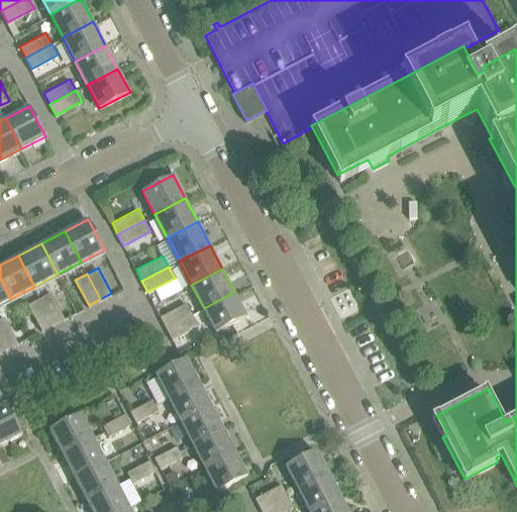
[(0,304),(10,299),(0,278),(0,304)]
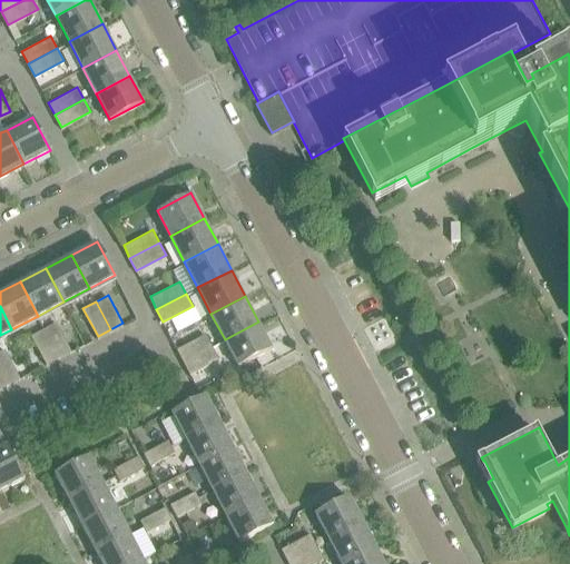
[(43,328),(59,356),(71,350),(57,322),(43,328)]
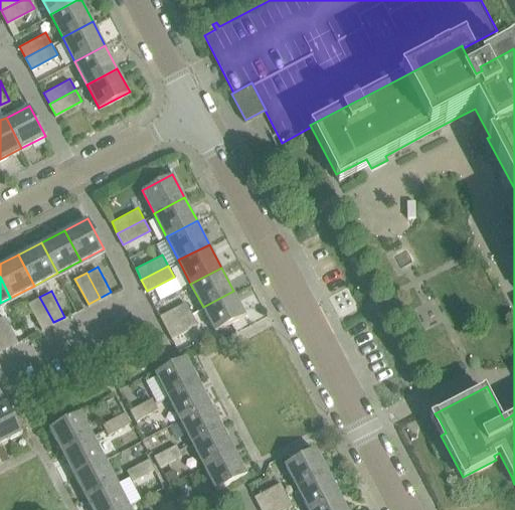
[(233,291),(203,307),(215,330),(245,314),(233,291)]
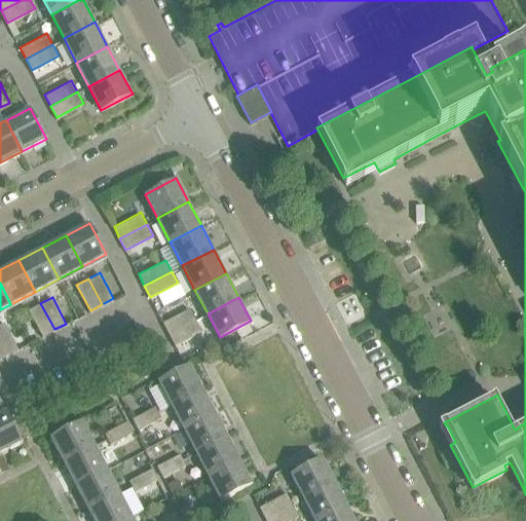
[(54,329),(40,303),(29,309),(43,335),(54,329)]
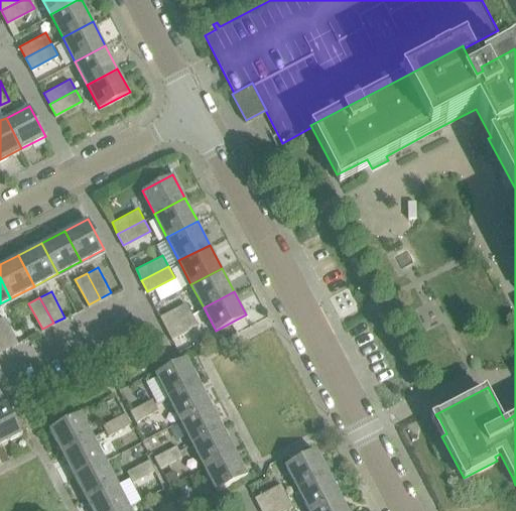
[(166,327),(191,312),(186,301),(160,314),(166,327)]
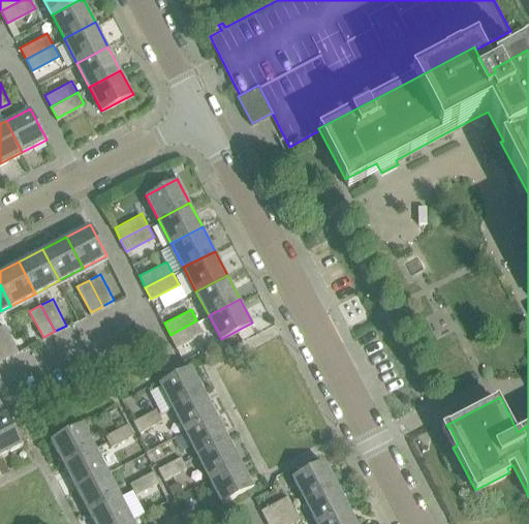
[(196,320),(170,335),(176,346),(203,332),(196,320)]
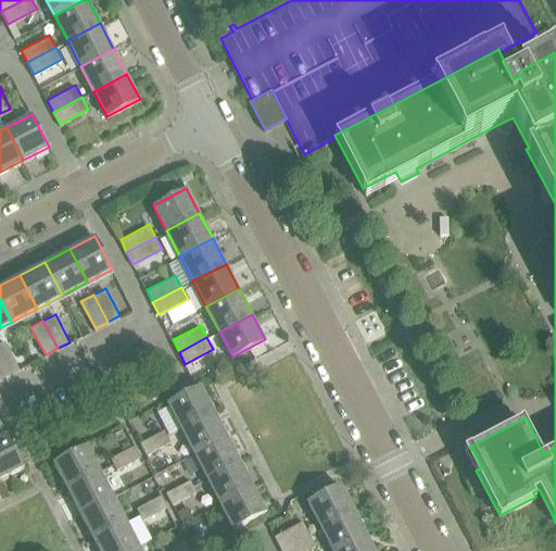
[(20,368),(5,340),(0,342),(0,360),(8,375),(20,368)]
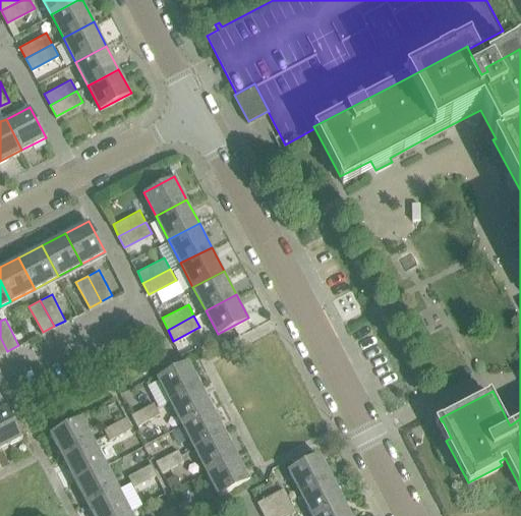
[(169,400),(200,384),(187,360),(157,377),(169,400)]
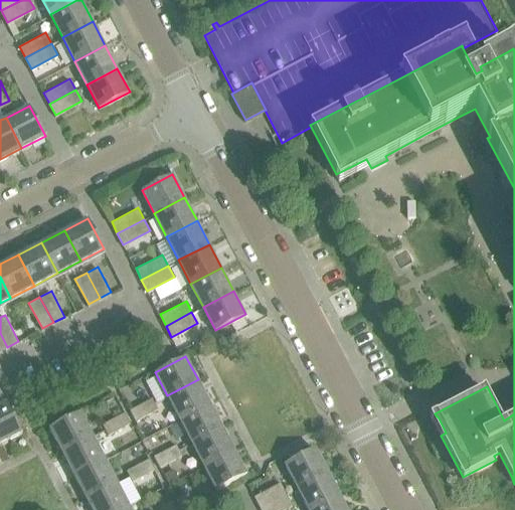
[(198,379),(167,395),(180,418),(210,402),(198,379)]
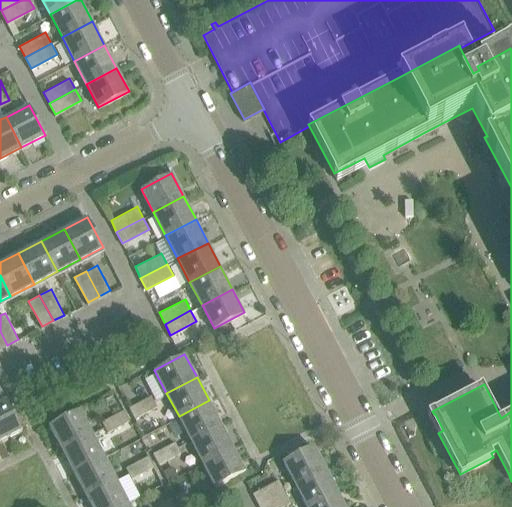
[(141,401),(146,410),(156,405),(151,396),(141,401)]
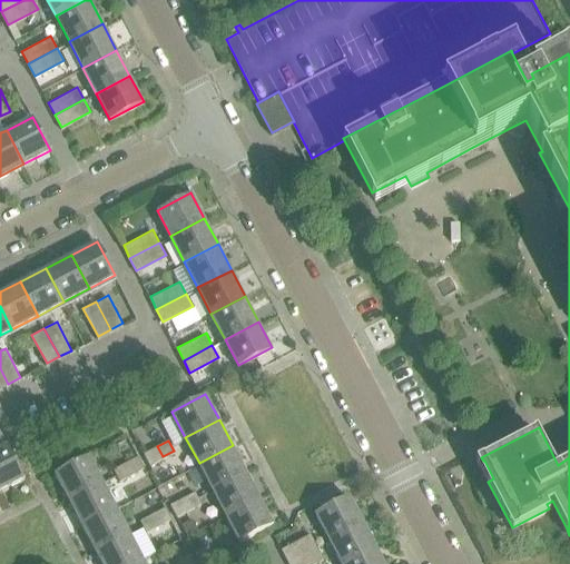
[(7,443),(0,446),(0,488),(25,476),(7,443)]
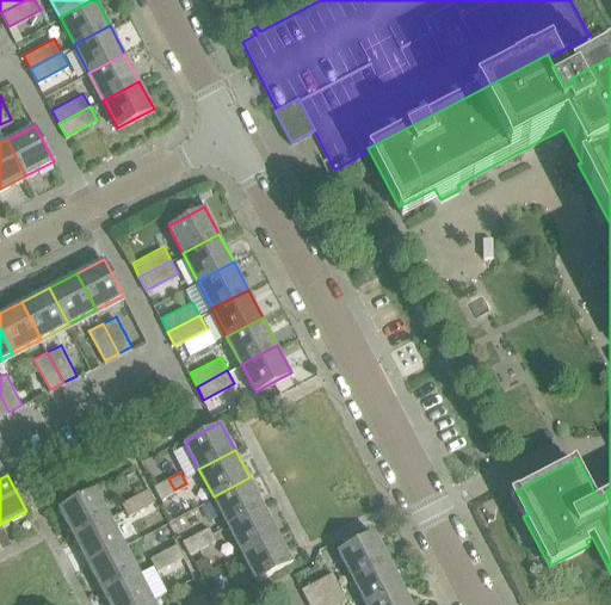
[(250,477),(214,497),(228,524),(264,505),(250,477)]
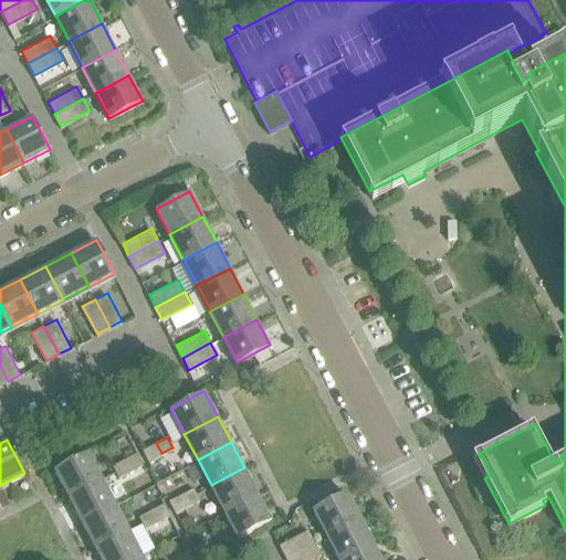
[(161,453),(156,443),(144,450),(149,460),(161,453)]
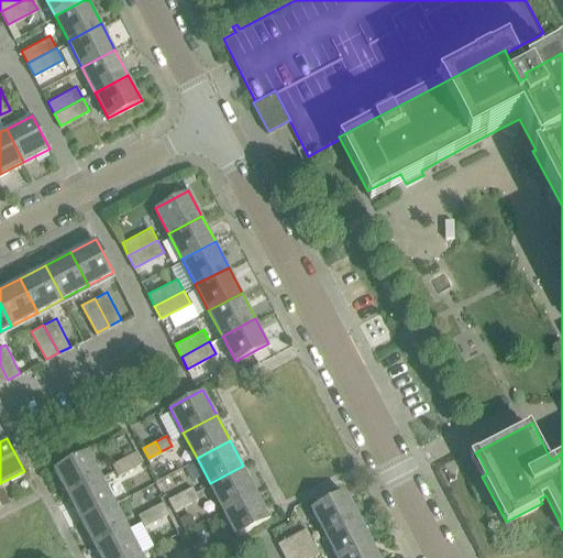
[(67,493),(100,476),(87,450),(54,467),(67,493)]
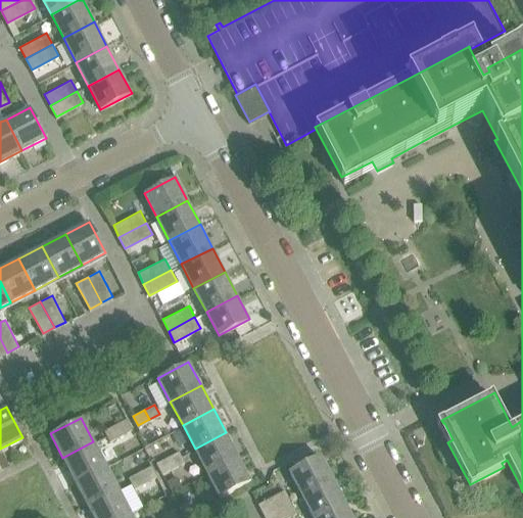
[(115,425),(121,434),(132,428),(127,419),(115,425)]
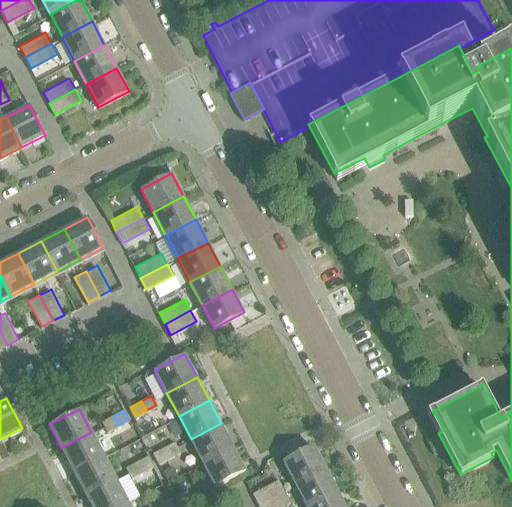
[(118,425),(113,416),(102,422),(107,431),(118,425)]
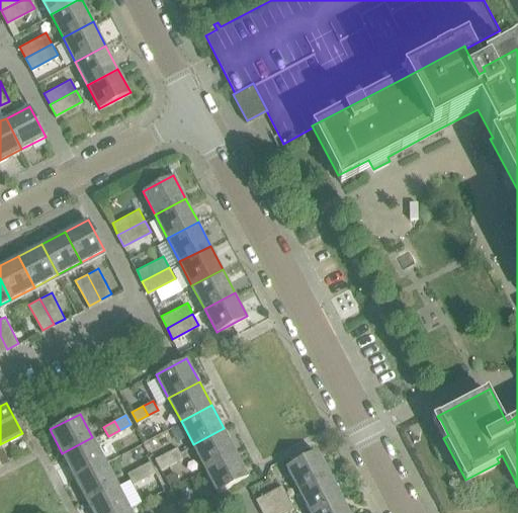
[(224,428),(193,444),(206,467),(236,452),(224,428)]
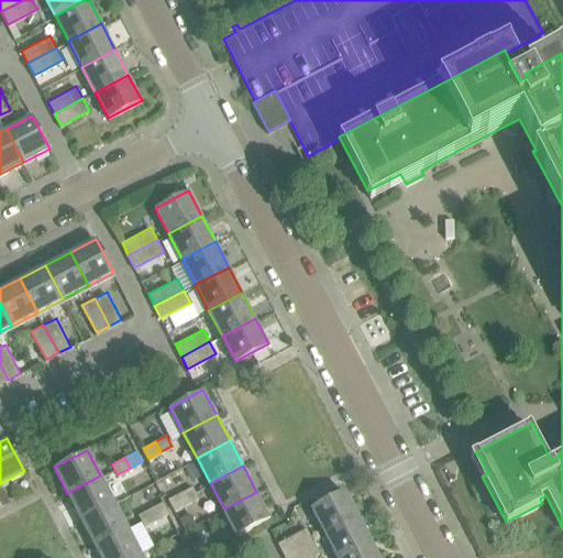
[(100,476),(67,493),(80,518),(113,501),(100,476)]
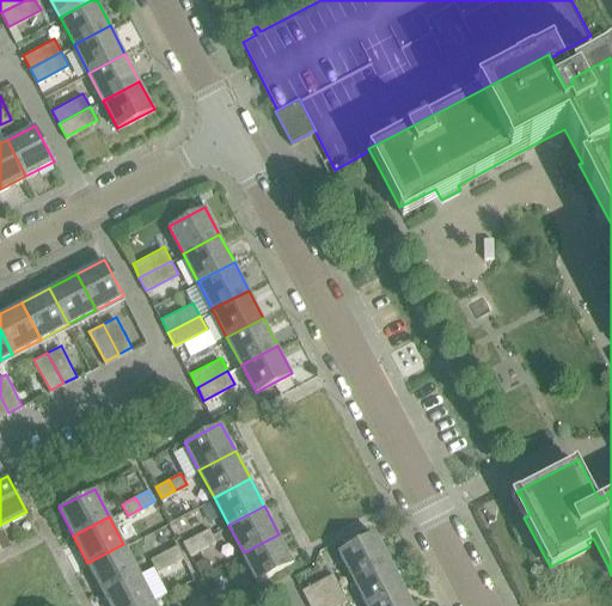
[(197,536),(203,546),(216,540),(210,528),(197,536)]
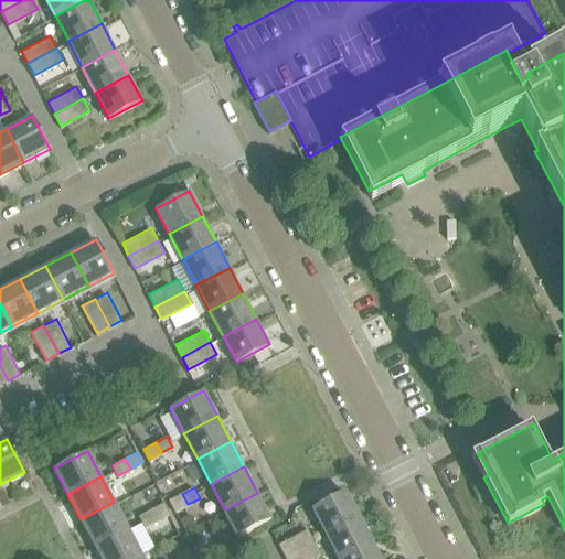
[(326,534),(359,516),(345,490),(312,507),(326,534)]
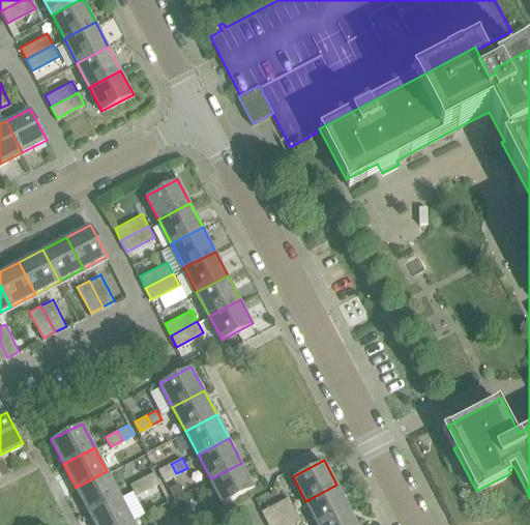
[(241,463),(211,478),(224,502),(254,487),(241,463)]
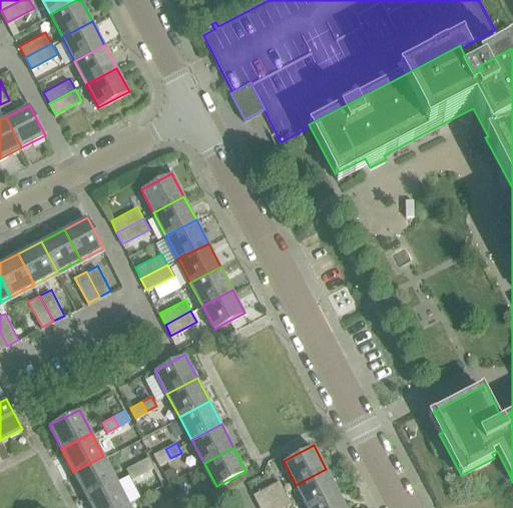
[(170,458),(165,449),(154,454),(160,464),(170,458)]
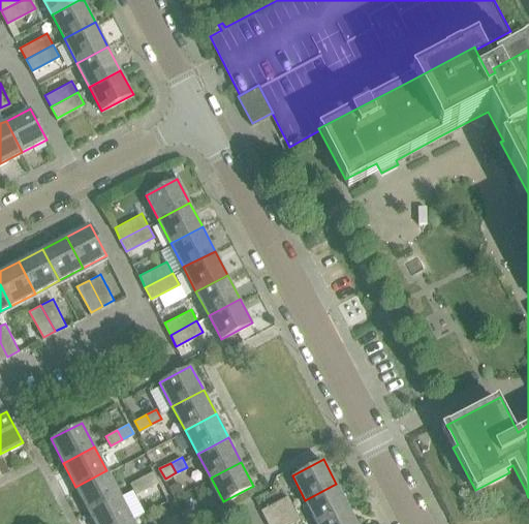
[(106,470),(75,487),(89,511),(119,495),(106,470)]
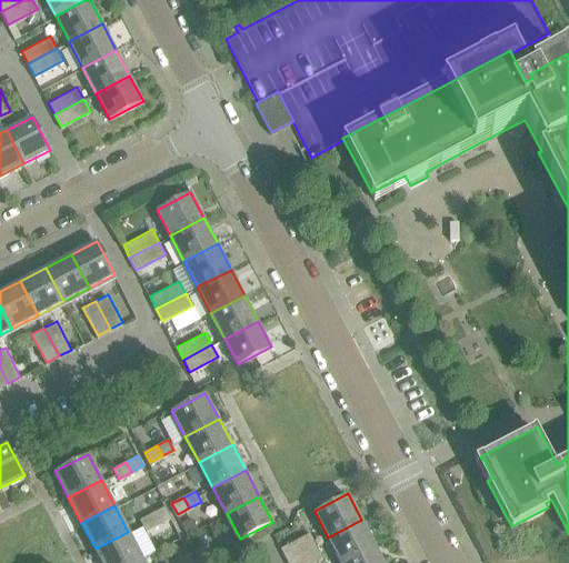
[(152,513),(158,524),(170,518),(165,506),(152,513)]
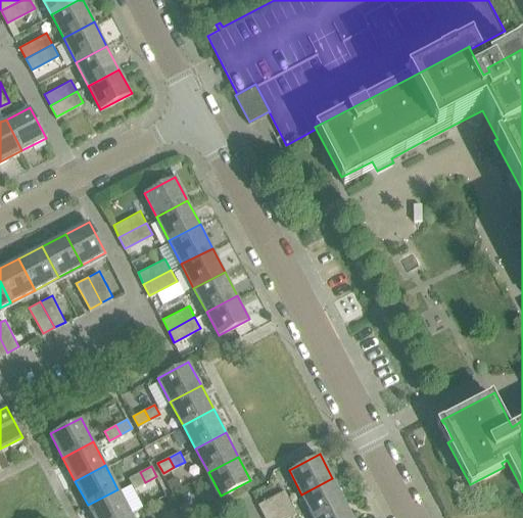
[(145,482),(140,472),(129,478),(134,487),(145,482)]
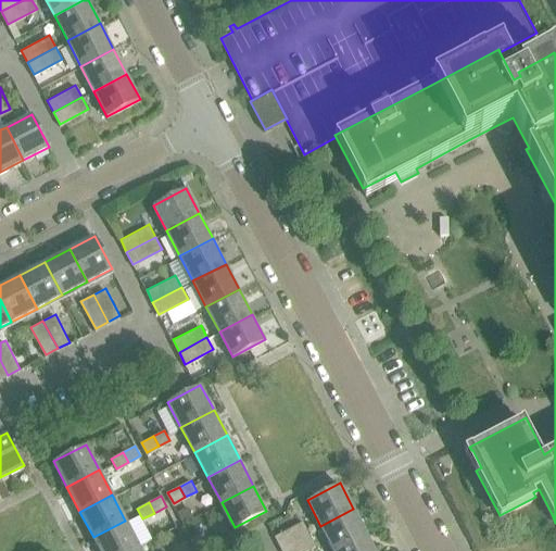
[(353,509),(320,526),(333,550),(367,534),(353,509)]
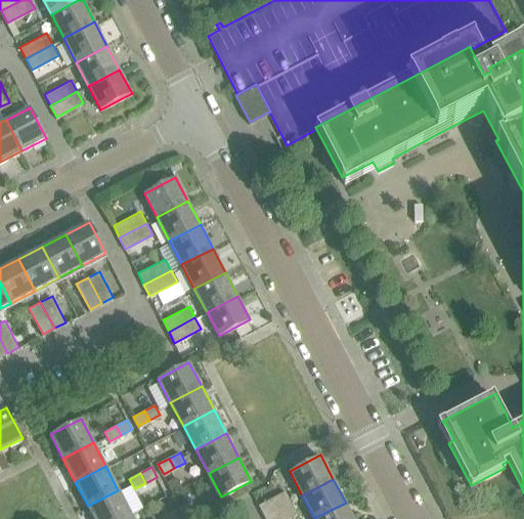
[(118,490),(88,506),(94,518),(120,518),(131,514),(118,490)]
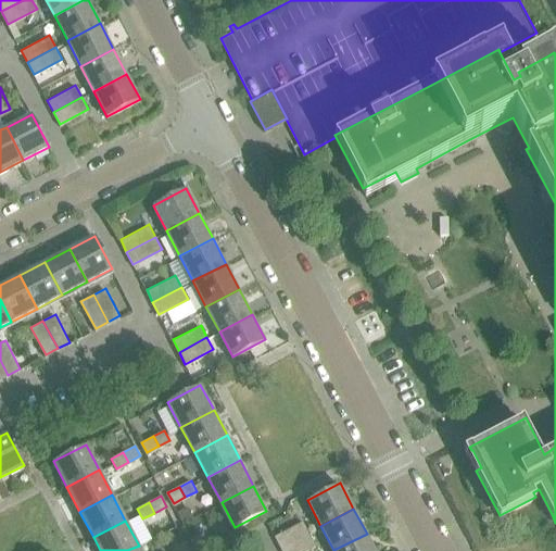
[(281,547),(308,533),(303,521),(275,535),(281,547)]
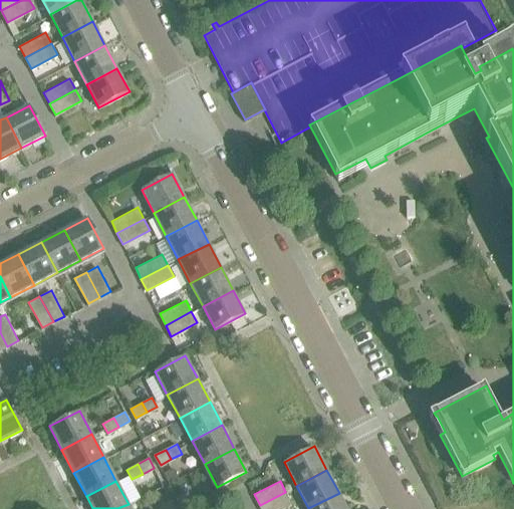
[(187,491),(177,496),(182,506),(192,501),(187,491)]
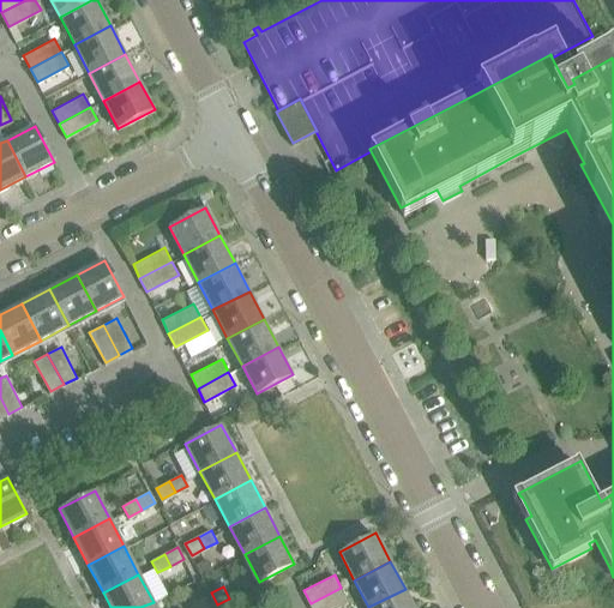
[(341,588),(311,603),(312,607),(335,607),(348,601),(341,588)]
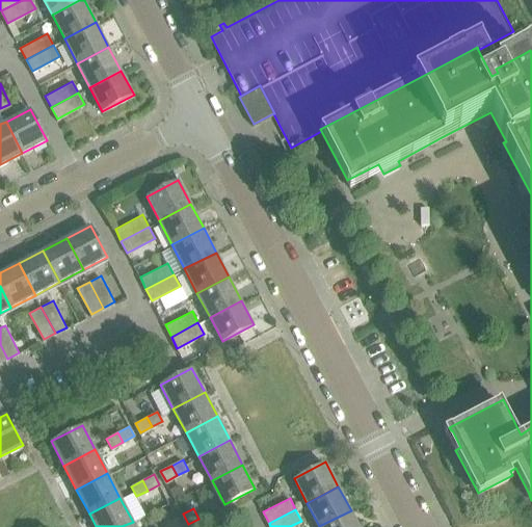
[(319,526),(358,526),(351,510),(319,526)]
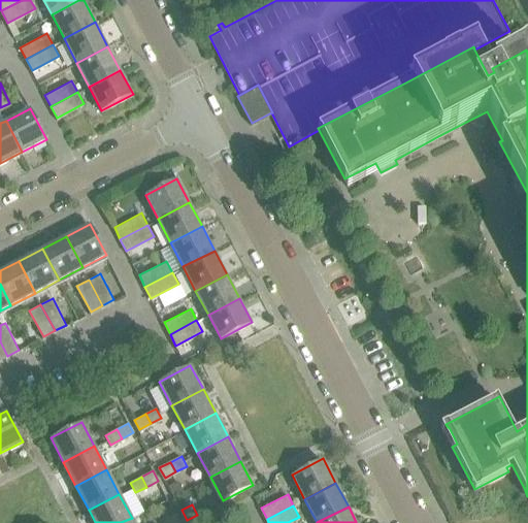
[(175,513),(164,519),(166,522),(179,522),(180,522),(175,513)]
